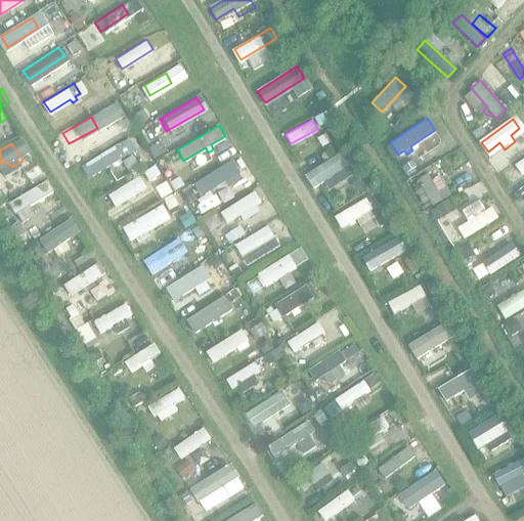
[(206,184),(255,162),(249,147),(199,171),(206,184)]
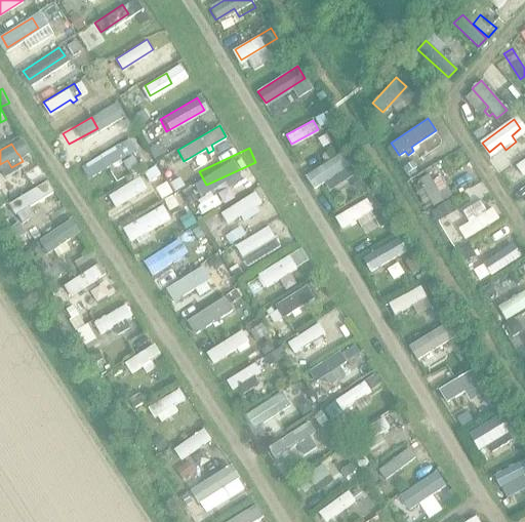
[(90,174),(116,160),(110,149),(84,164),(90,174)]
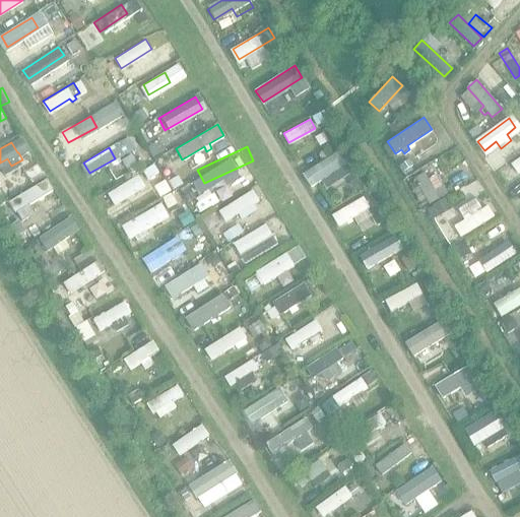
[(336,154),(308,173),(314,183),(323,177),(327,184),(340,175),(336,169),(342,165),(336,154)]
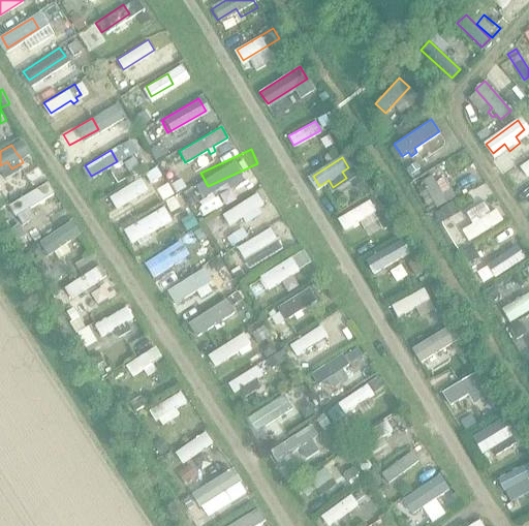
[(528,169),(511,182),(519,191),(524,188),(528,194),(528,169)]
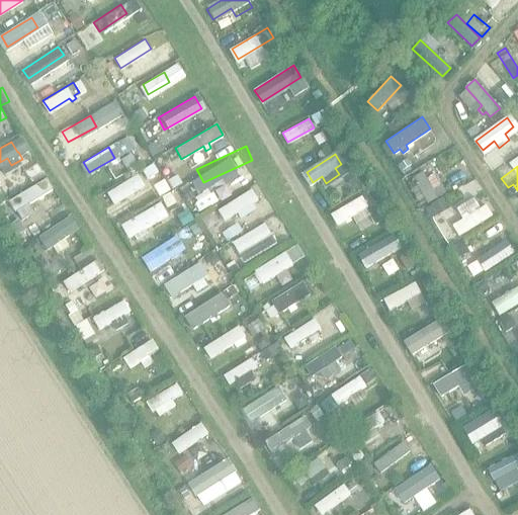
[(413,176),(427,201),(436,195),(445,190),(440,183),(438,184),(432,173),(426,177),(422,171),(413,176)]
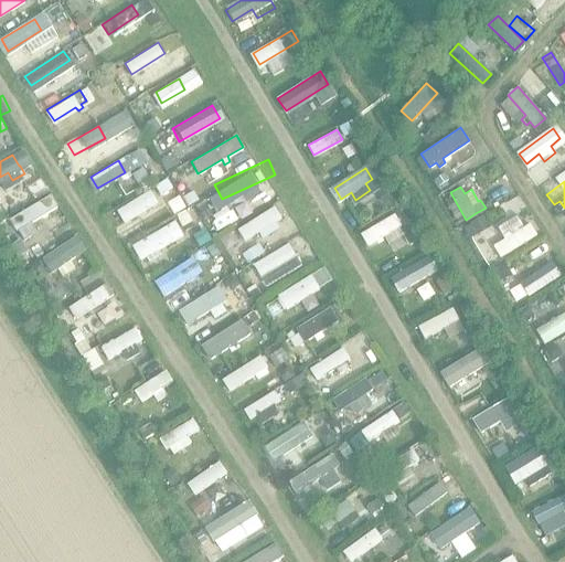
[(50,194),(9,219),(16,231),(56,205),(50,194)]
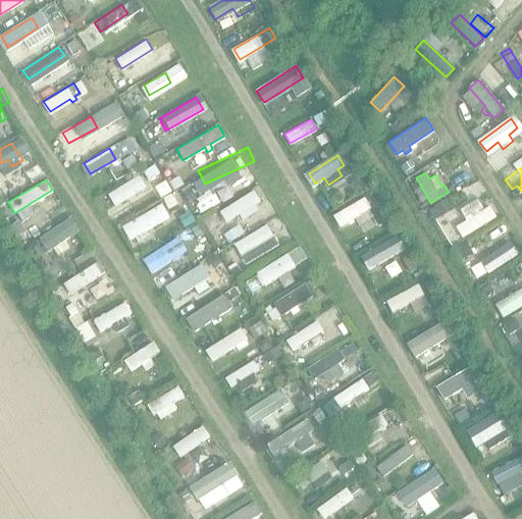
[(109,207),(138,190),(132,179),(103,197),(109,207)]
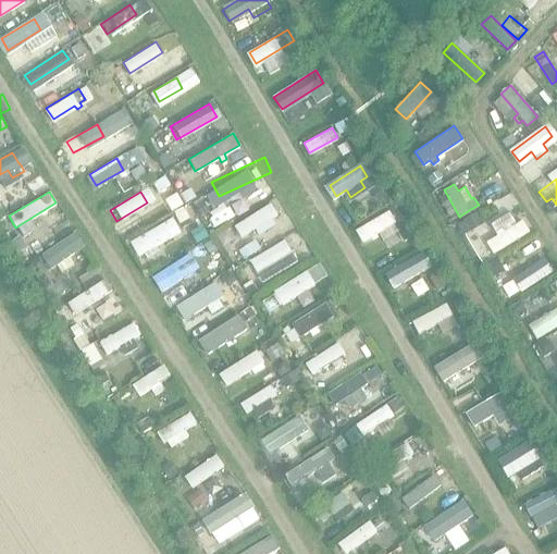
[(270,202),(234,225),(240,235),(276,213),(270,202)]
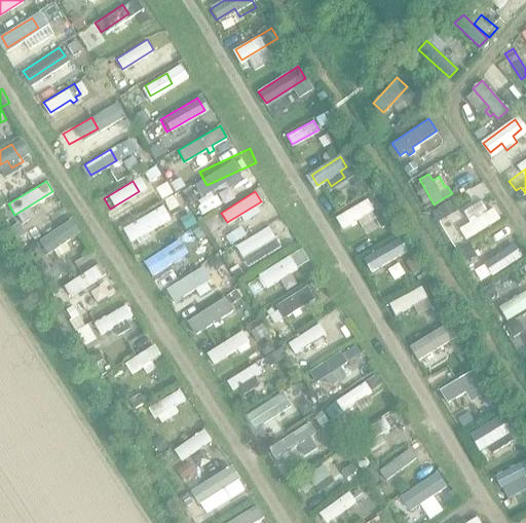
[(360,200),(336,213),(341,223),(355,216),(359,222),(369,217),(360,200)]
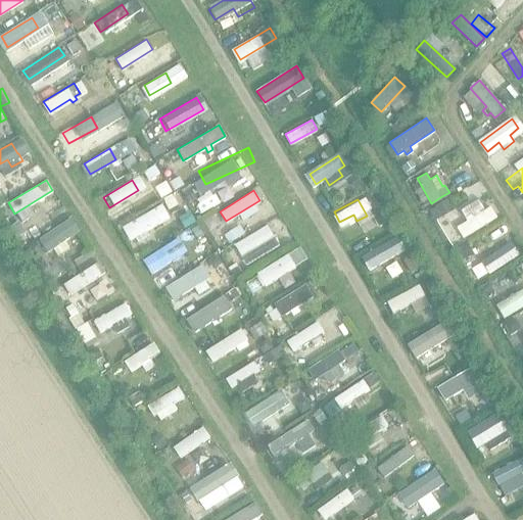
[(463,237),(496,216),(490,205),(457,226),(463,237)]
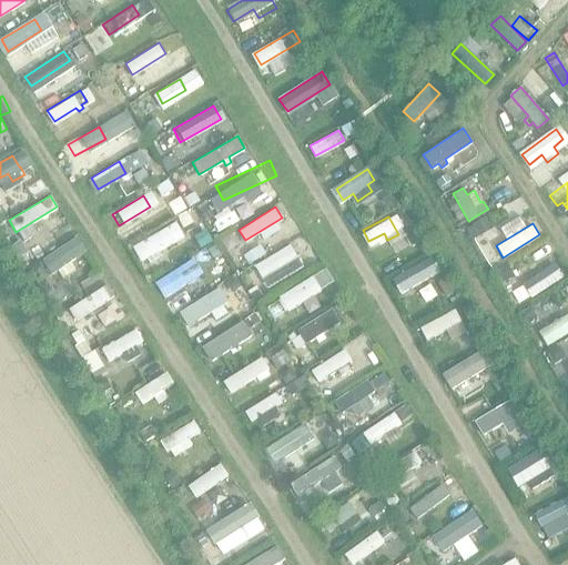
[(170,224),(134,244),(142,256),(176,235),(170,224)]
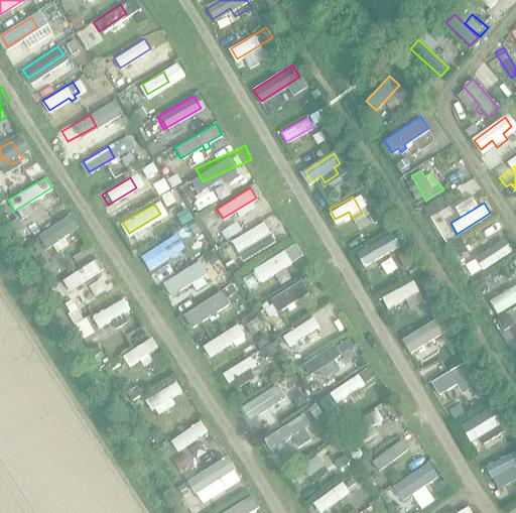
[(46,248),(79,227),(70,214),(38,235),(46,248)]
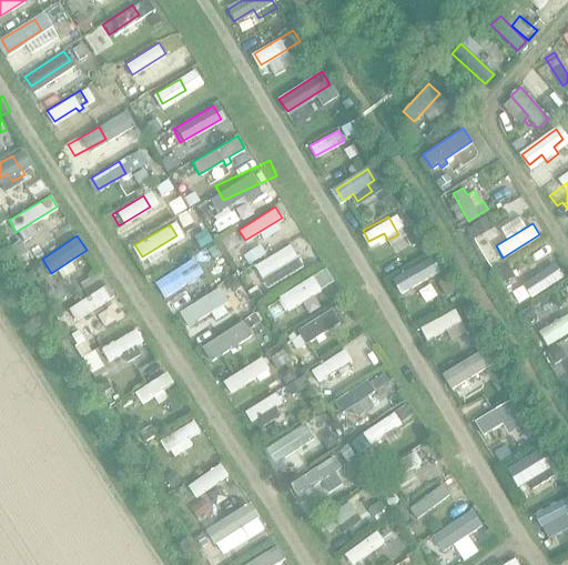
[(288,244),(254,265),(262,278),(284,265),(286,270),(293,265),(290,262),(297,258),(288,244)]
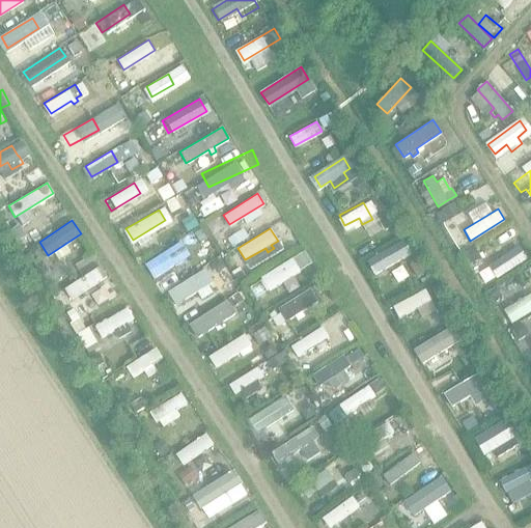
[(374,273),(411,252),(403,240),(367,260),(374,273)]
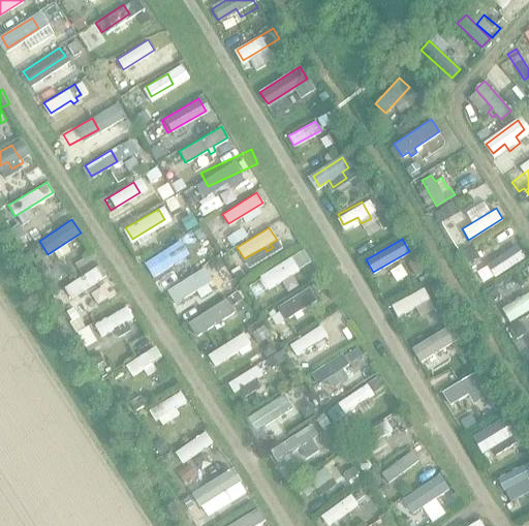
[(494,274),(523,255),(517,245),(488,264),(494,274)]
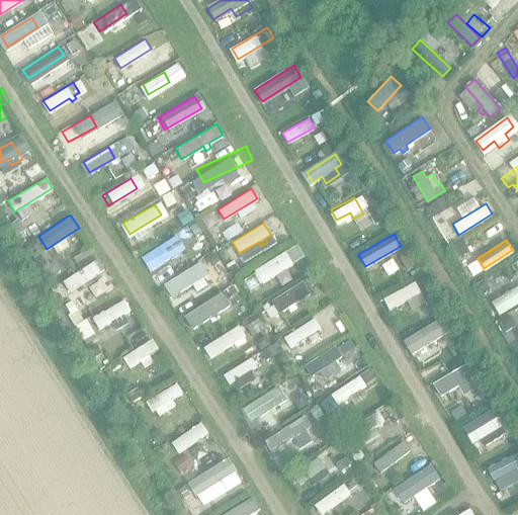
[(166,241),(145,254),(150,263),(161,257),(164,261),(171,256),(169,252),(172,251),(166,241)]
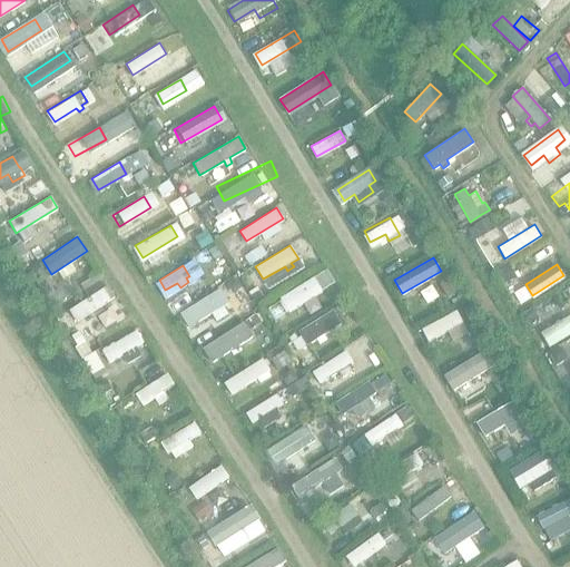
[(313,275),(284,294),(292,305),(294,303),(298,311),(311,304),(305,295),(320,285),(313,275)]
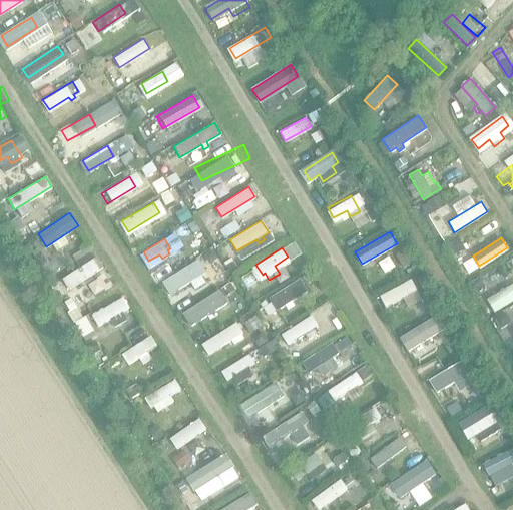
[(68,288),(102,266),(96,256),(62,278),(68,288)]
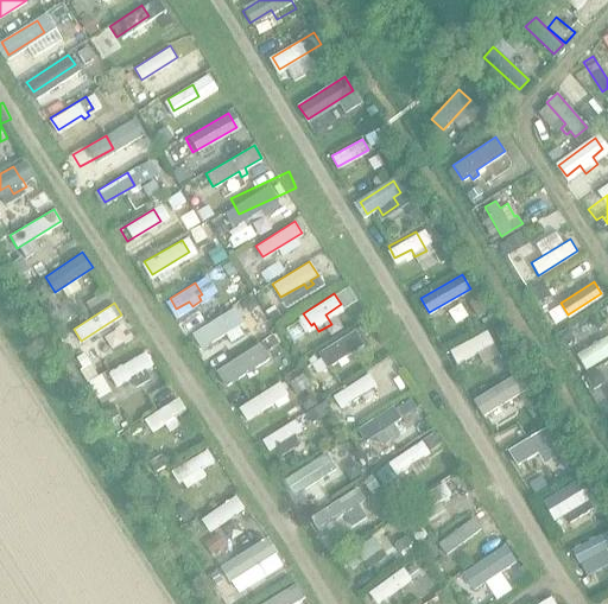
[(226,312),(195,332),(202,344),(233,324),(226,312)]
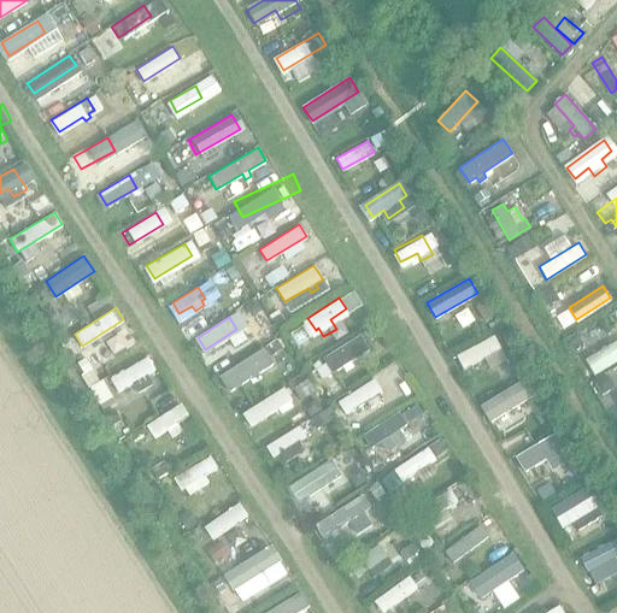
[(359,335),(323,358),(331,372),(342,365),(346,371),(353,366),(350,361),(369,349),(359,335)]
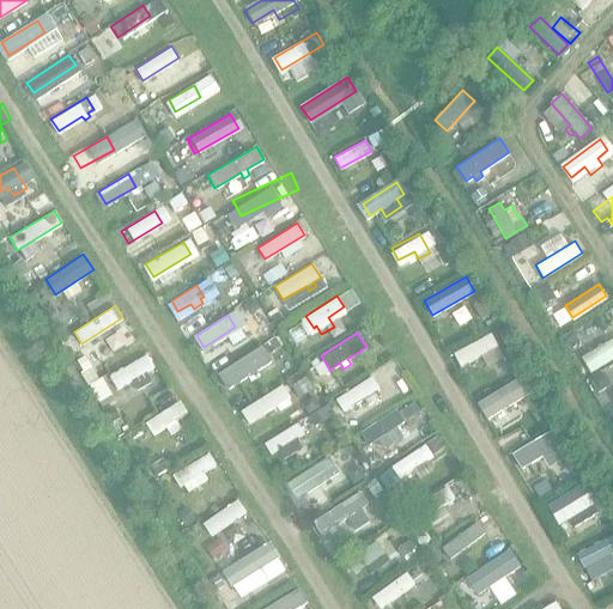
[(490,333),(453,353),(460,365),(484,352),(487,358),(501,351),(490,333)]
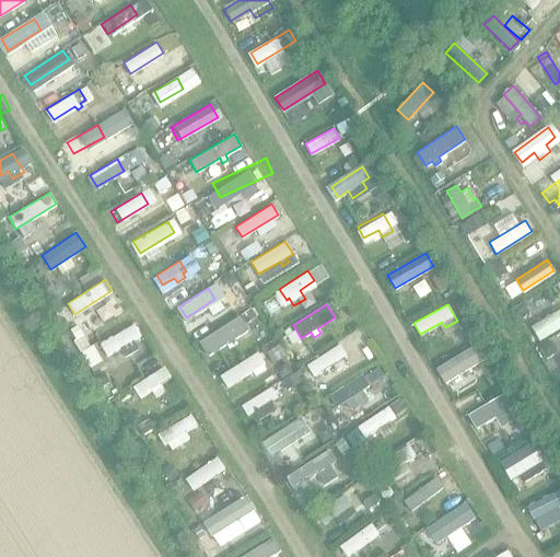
[(538,338),(559,325),(559,308),(531,326),(538,338)]
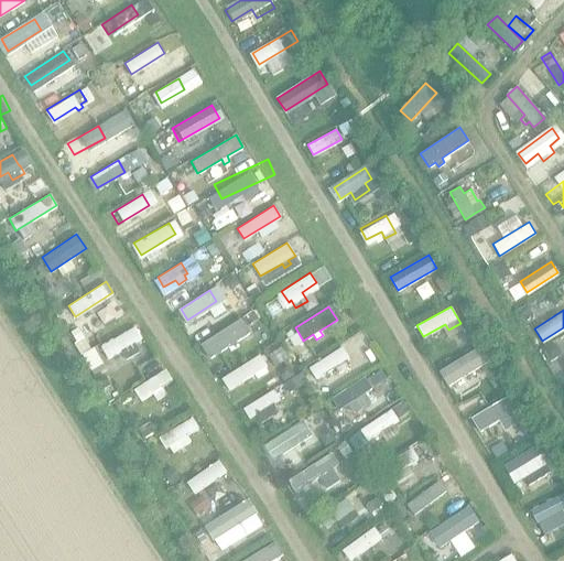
[(241,319),(199,344),(208,358),(228,346),(230,349),(238,345),(236,341),(249,332),(241,319)]
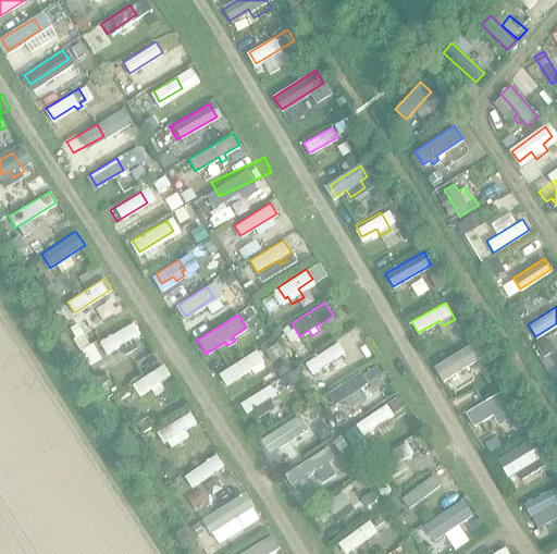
[(106,353),(139,333),(133,322),(99,342),(106,353)]
